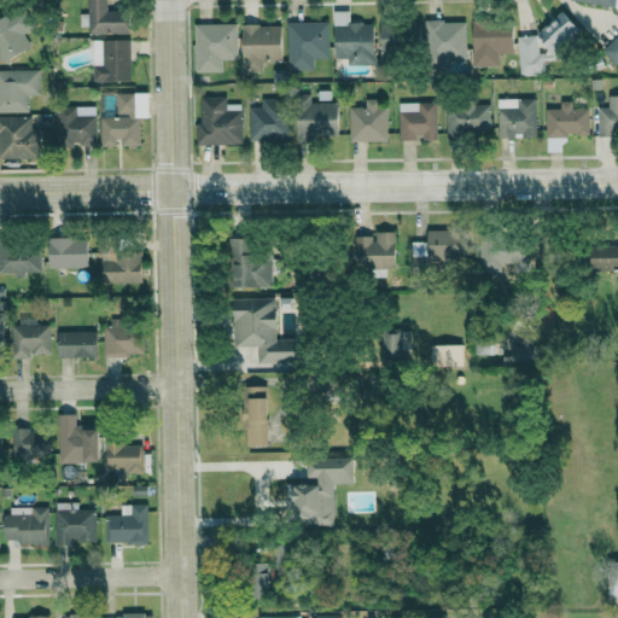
[(106,0),(87,0),(89,35),(130,34),(129,11),(108,11),(106,0)]
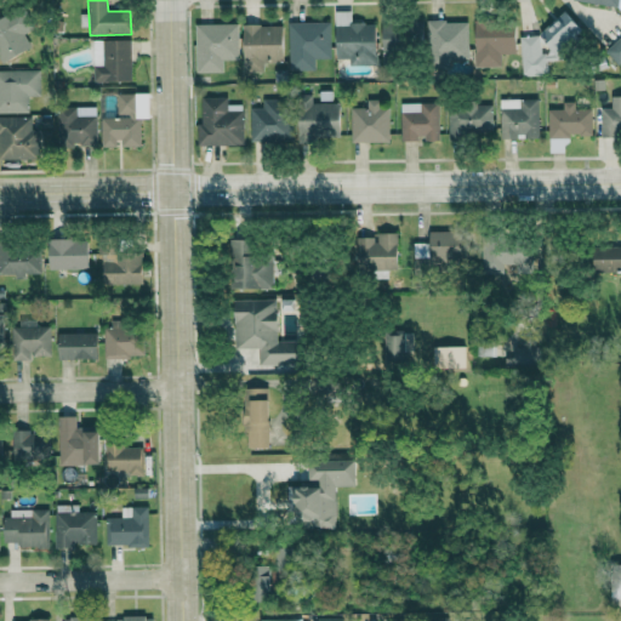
[(0,18),(0,62),(32,50),(24,33),(32,29),(23,10),(0,18)]
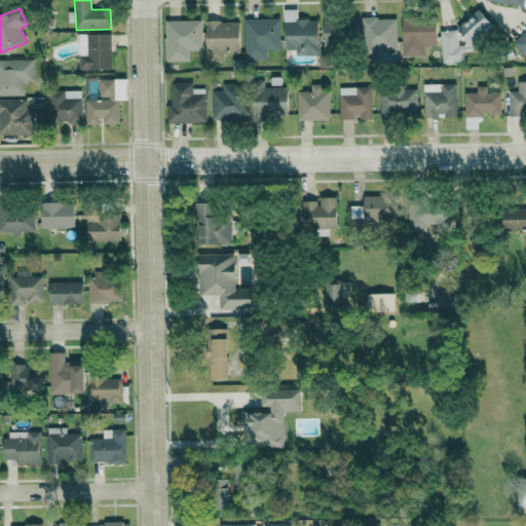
[(296,55),(318,55),(318,20),(297,20),(297,9),(285,9),(284,49),(296,49),(296,55)]
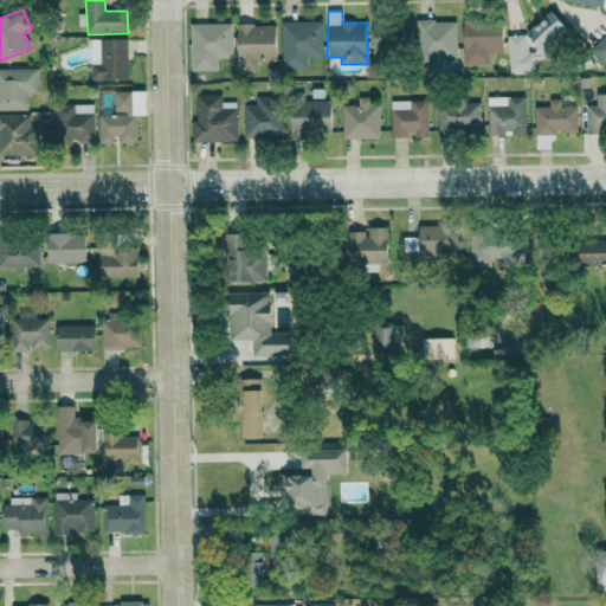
[(569,32),(552,11),(526,33),(543,55),(569,32)]
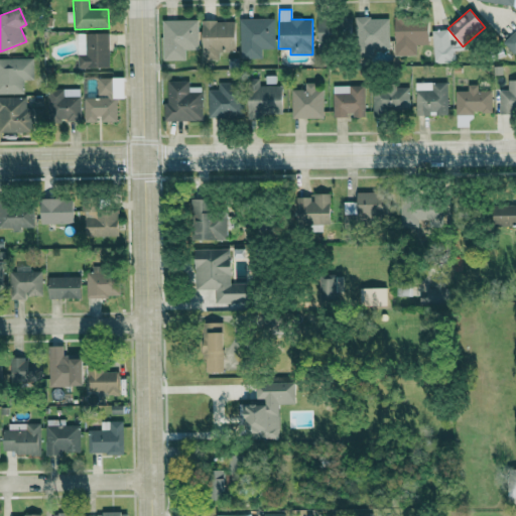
[(389,17),(355,18),(356,53),(390,52),(389,17)]
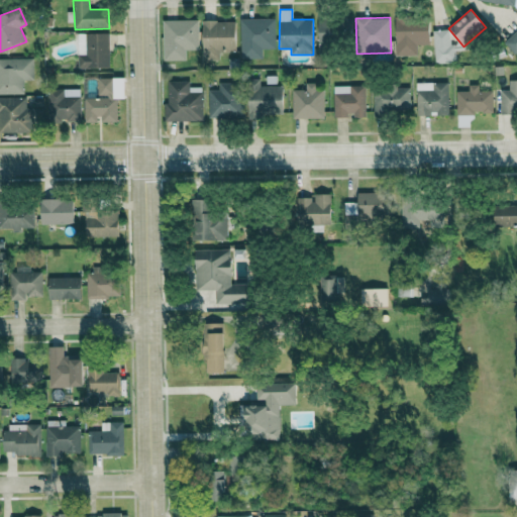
[(275,18),(239,18),(240,59),(263,59),(263,49),(276,48),(275,18)]
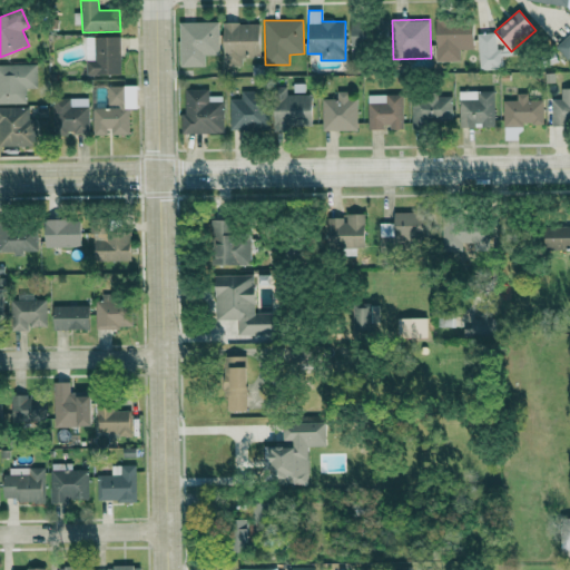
[(473,49),(472,20),(435,21),(436,62),(460,61),(460,50),(473,49)]
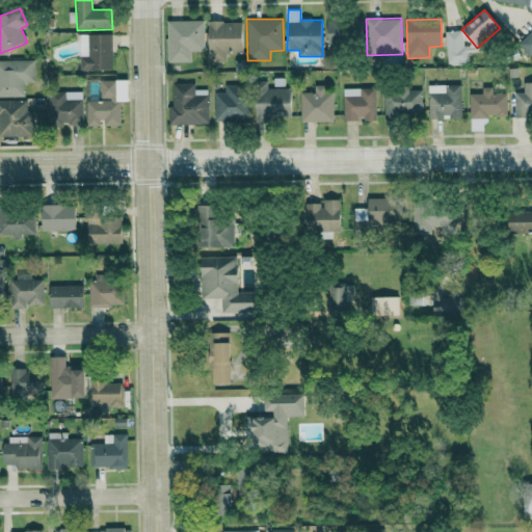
[(205,51),(204,20),(167,21),(168,62),(191,62),(191,52),(205,51)]
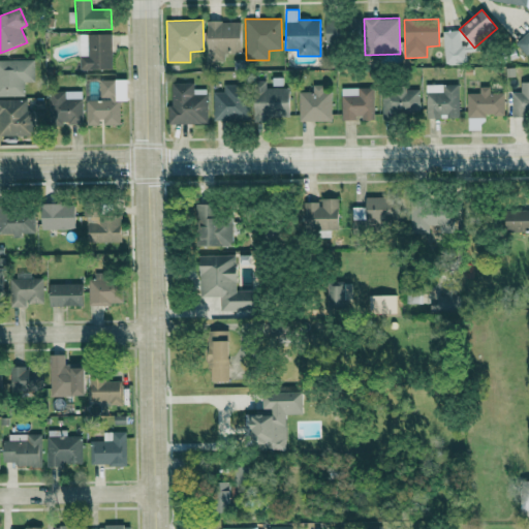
[(241,53),(241,22),(207,22),(208,62),(224,61),(224,54),(241,53)]
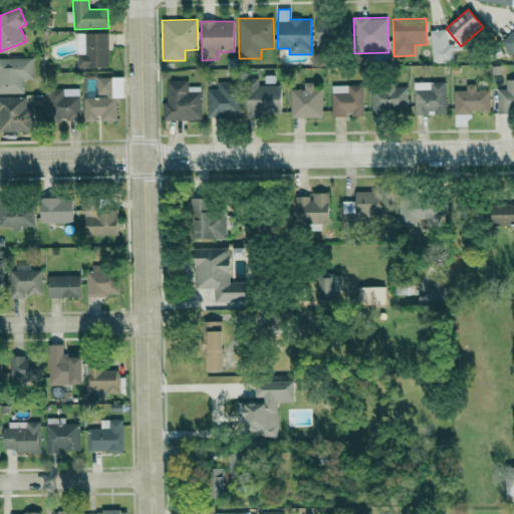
[(453,62),(453,47),(448,47),(448,29),(431,30),(432,63),(453,62)]
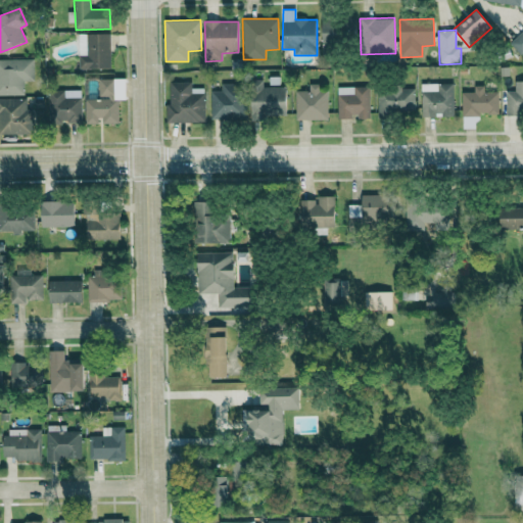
[(522,31),(510,43),(520,55),(522,52),(522,31)]
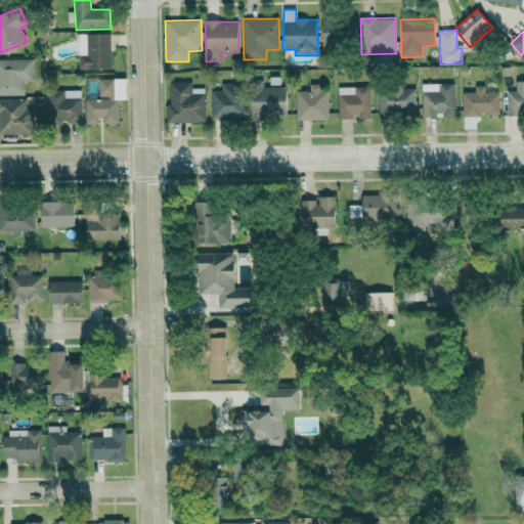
[(78,34),(79,70),(112,69),(111,34),(78,34)]
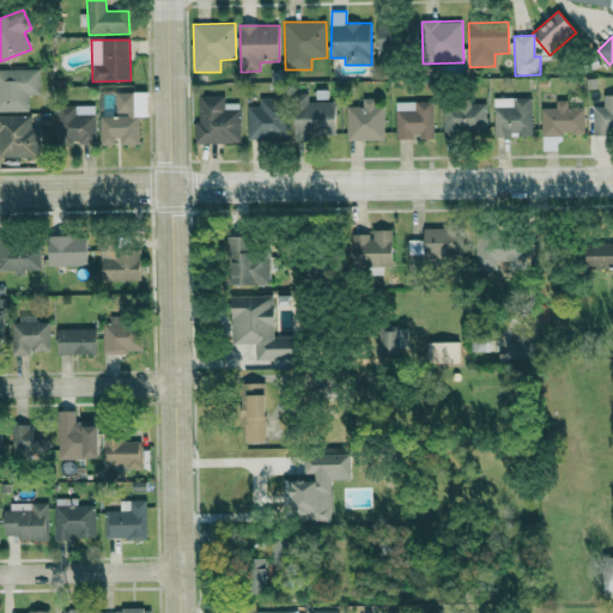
[(0,70),(0,111),(29,111),(28,96),(40,95),(38,68),(0,70)]
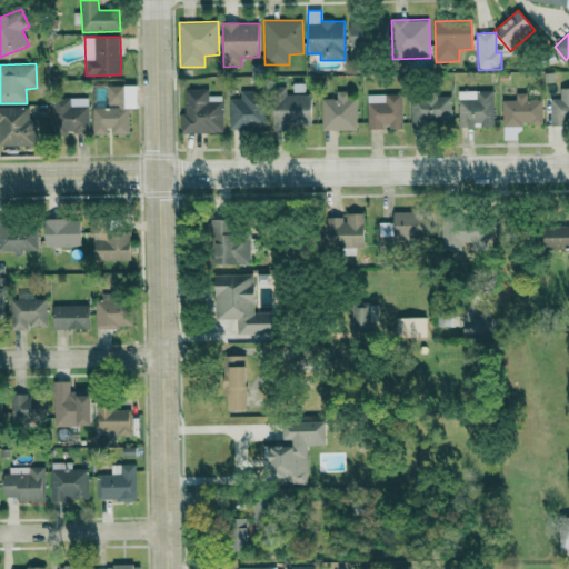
[(92,108),(93,135),(110,135),(129,135),(129,109),(137,109),(137,86),(107,86),(107,108),(92,108)]
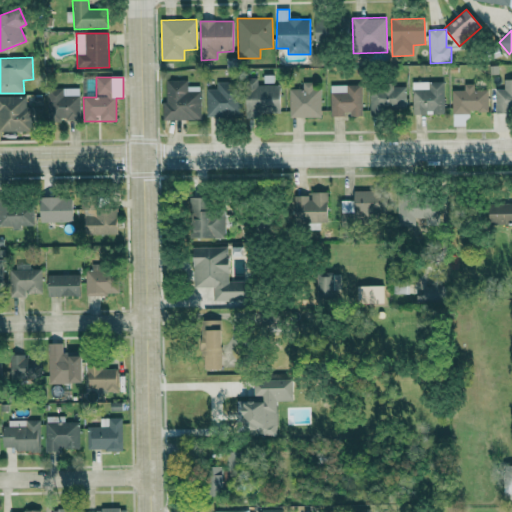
[(247,117),(261,117),(261,113),(280,113),(280,85),(258,85),(258,78),(246,78),(247,117)]
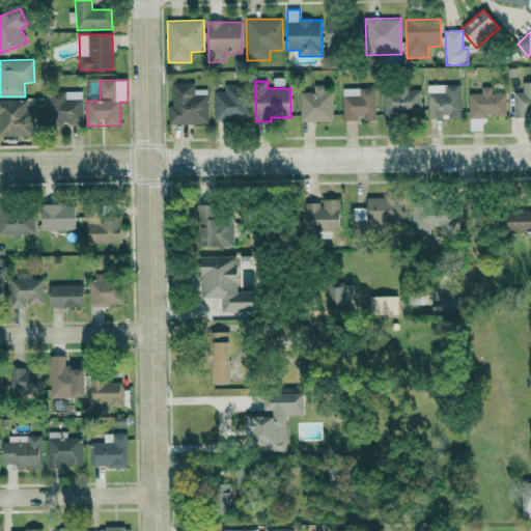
[(513,92),(514,116),(530,115),(530,81),(523,82),(523,92),(513,92)]
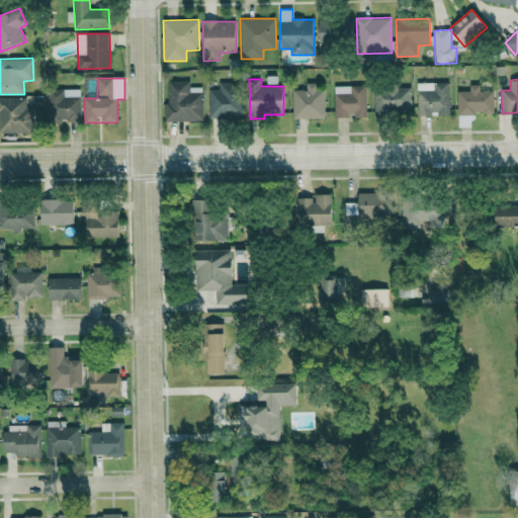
[(167,121),(203,120),(202,93),(189,93),(189,81),(166,82),(167,121)]
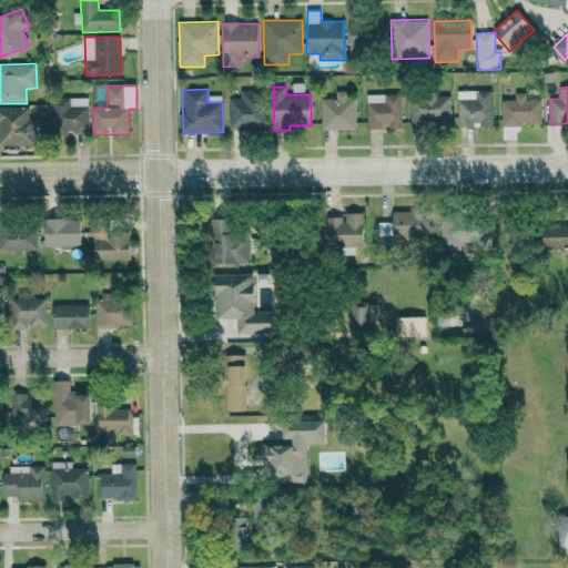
[(230,99),(229,129),(264,129),(264,90),(240,90),(240,99),(230,99)]
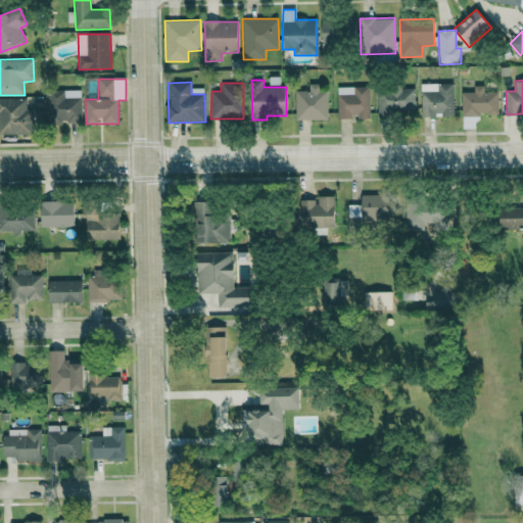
[(454,83),(421,84),(422,116),(454,116),(454,83)]
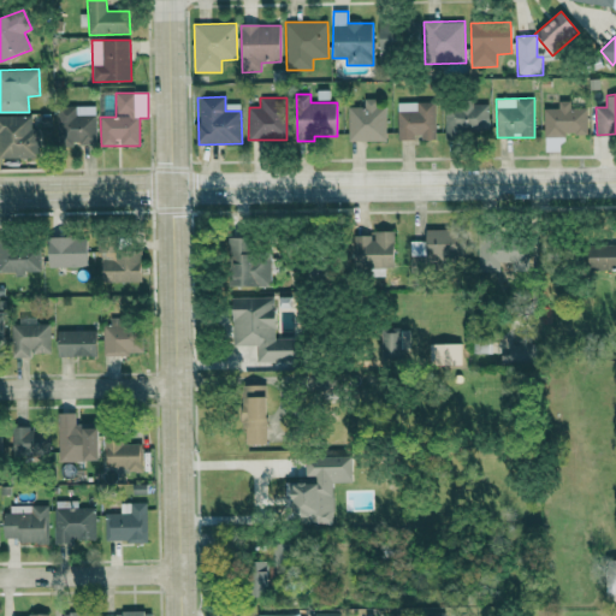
[(386,141),(386,107),(375,107),(375,99),(365,99),(365,107),(348,107),(349,141),(386,141)]
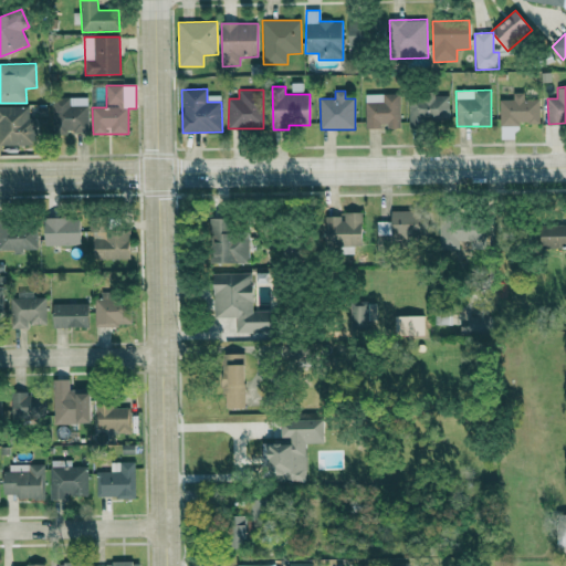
[(500,100),(501,139),(517,139),(516,123),(540,122),(540,100),(524,100),(524,92),(513,93),(513,100),(500,100)]
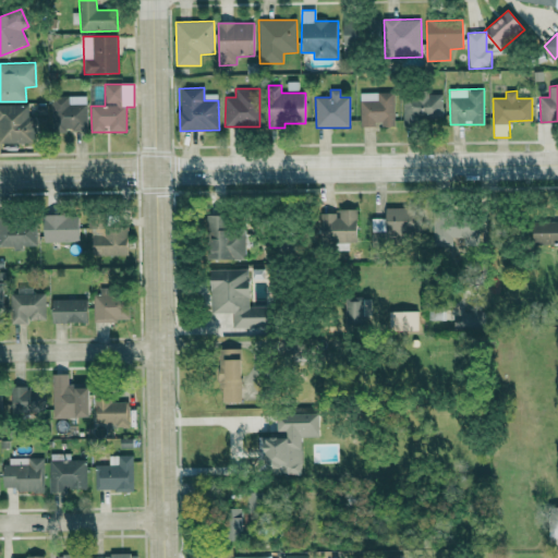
[(395,92),(360,92),(361,126),(378,126),(395,126),(395,92)]
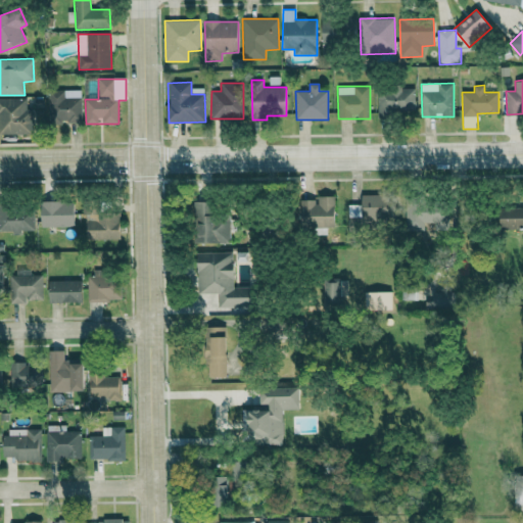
[(416,112),(415,88),(377,89),(378,113),(416,112)]
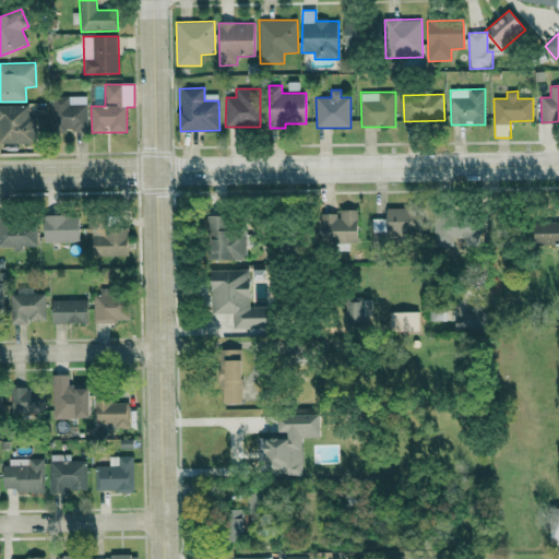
[(51,96),(51,134),(66,134),(66,131),(87,131),(87,96),(51,96)]
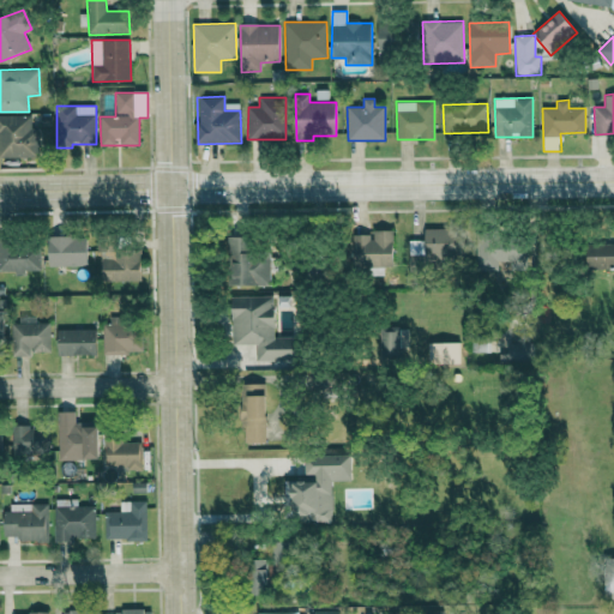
[(0,157),(38,157),(38,145),(52,145),(52,116),(41,116),(41,126),(31,126),(31,116),(0,115),(0,157)]
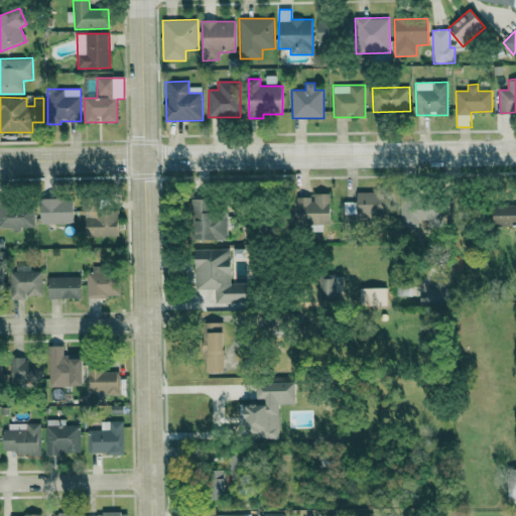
[(358,220),(387,219),(387,191),(357,192),(358,220)]
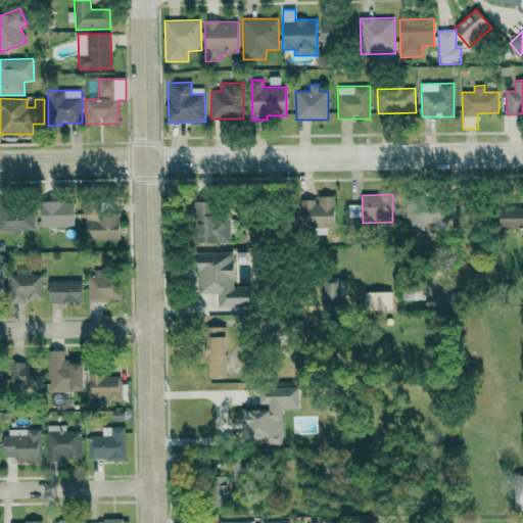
[(334,196),(317,196),(317,200),(300,200),(300,227),(335,227),(334,196)]
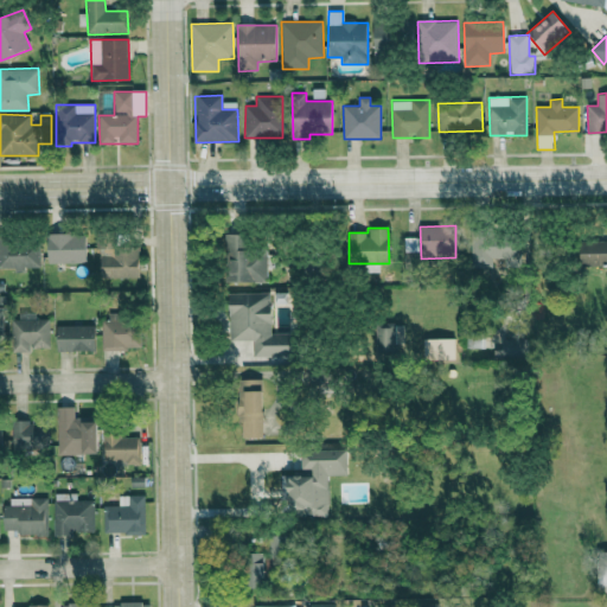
[(49,263),(87,262),(85,234),(48,234),(49,263)]
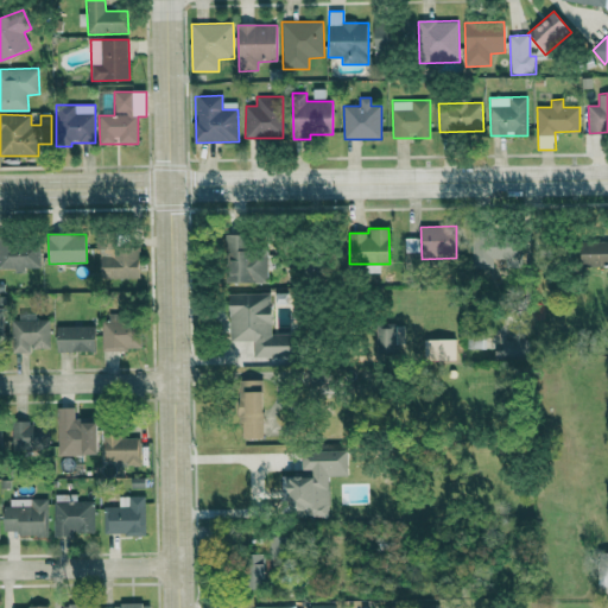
[(139,278),(138,248),(115,248),(114,234),(99,235),(100,279),(139,278)]
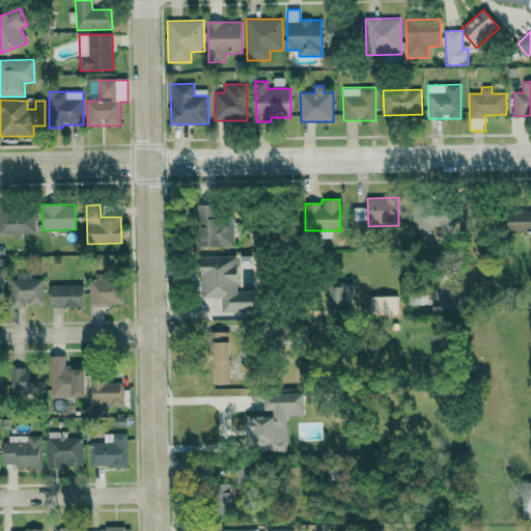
[(196,246),(238,246),(238,221),(218,221),(218,206),(196,205),(196,246)]
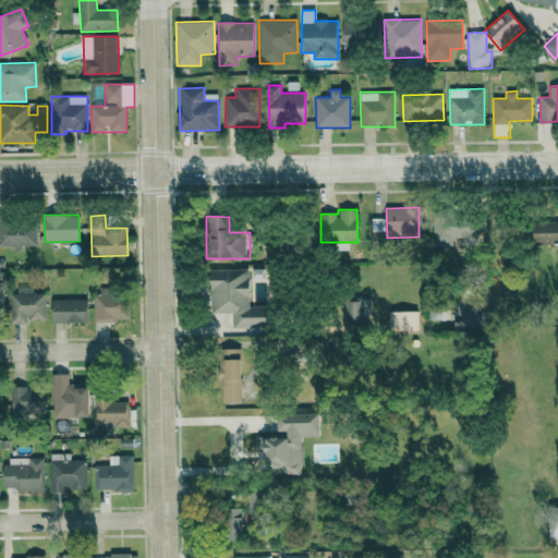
[(0,247),(37,247),(37,220),(0,220),(0,247)]
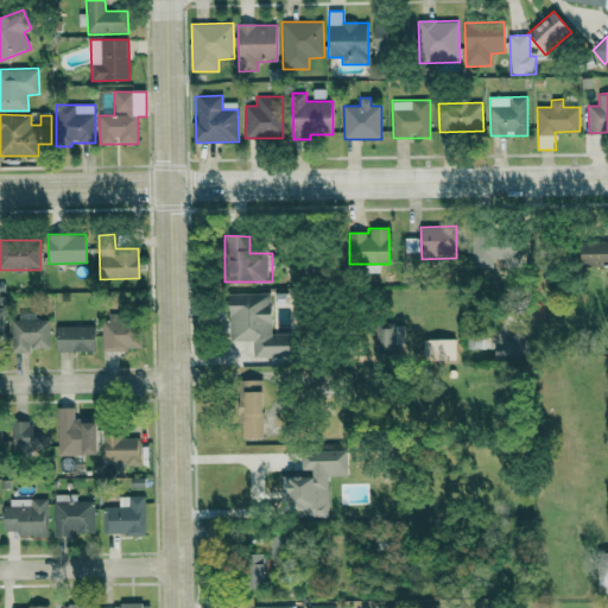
[(607,241),(581,241),(581,265),(607,265),(607,241)]
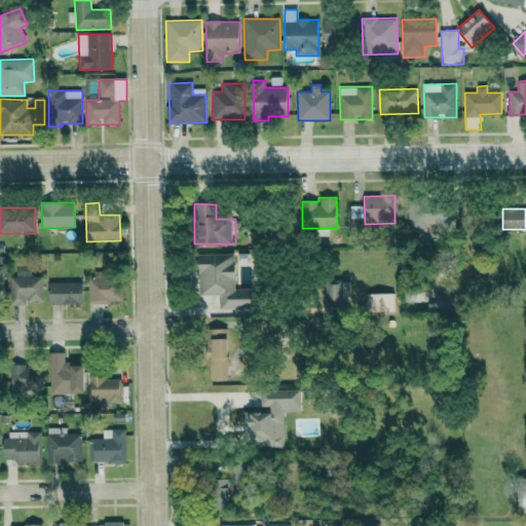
[(437,210),(408,211),(408,234),(437,234),(437,210)]
